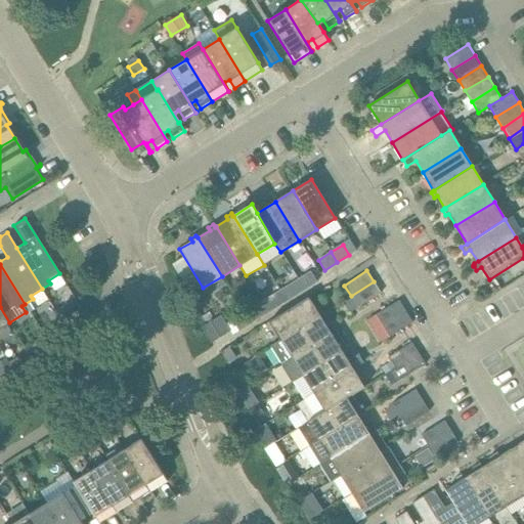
[(316,282),(313,276),(310,272),(298,279),(304,290),(316,282)]
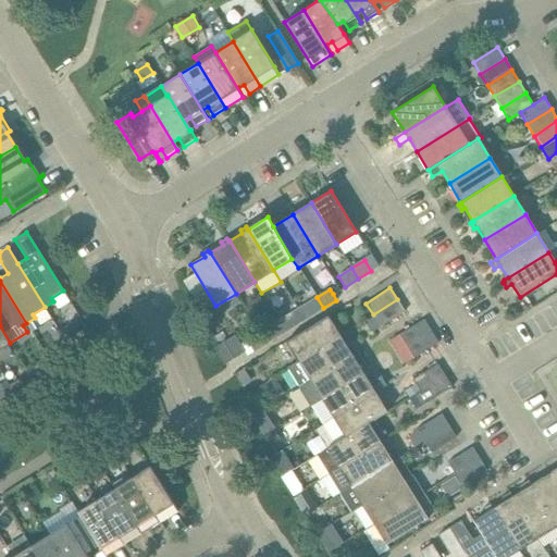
[(310,316),(323,308),(317,297),(304,306),(310,316)]
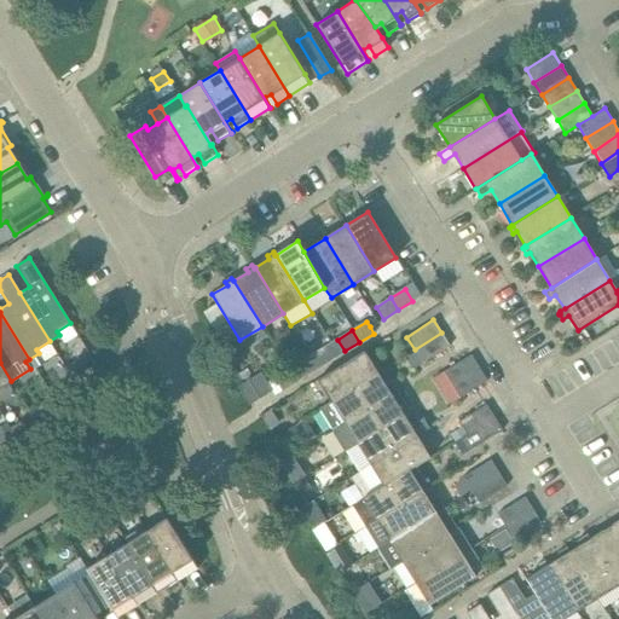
[(441,333),(415,350),(422,363),(450,346),(441,333)]
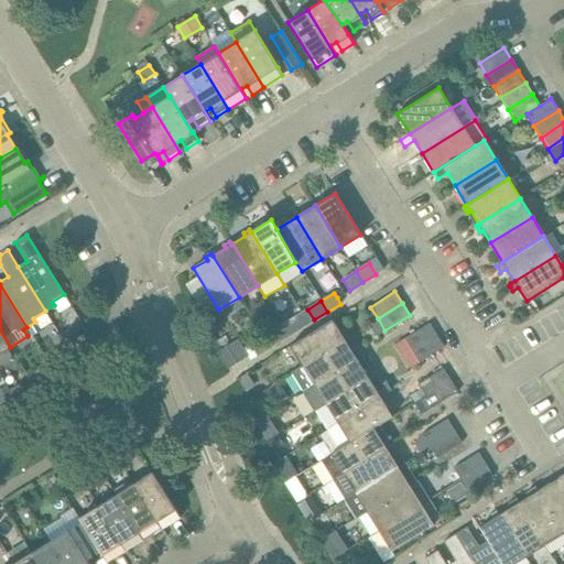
[(295,316),(282,325),(289,336),(302,327),(295,316)]
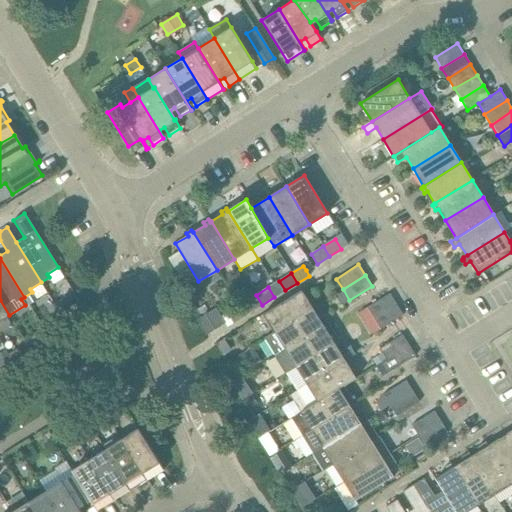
[(262,314),(273,333),(311,309),(299,291),(262,314)]
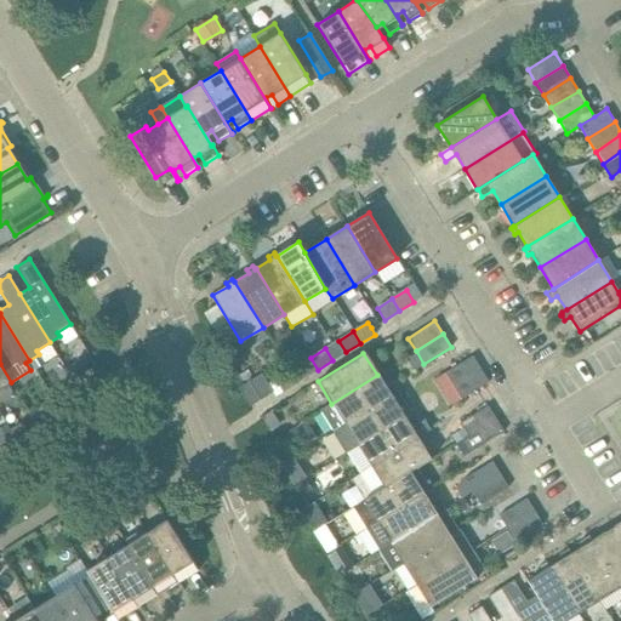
[(444,374),(453,386),(480,369),(472,357),(444,374)]
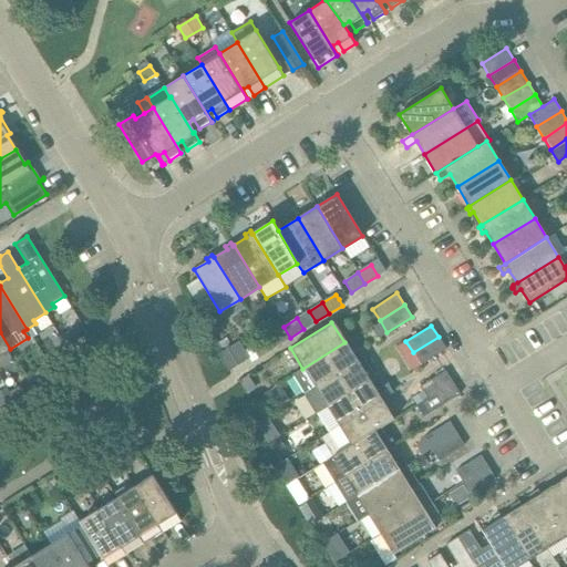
[(270,334),(277,346),(290,338),(284,327),(270,334)]
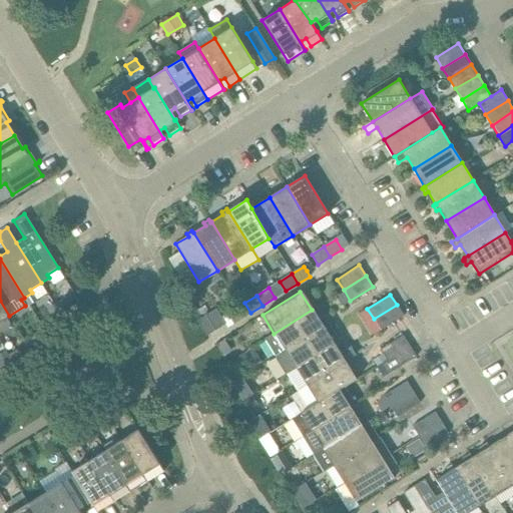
[(0,301),(0,331),(1,332),(8,328),(9,324),(5,318),(9,316),(0,301)]
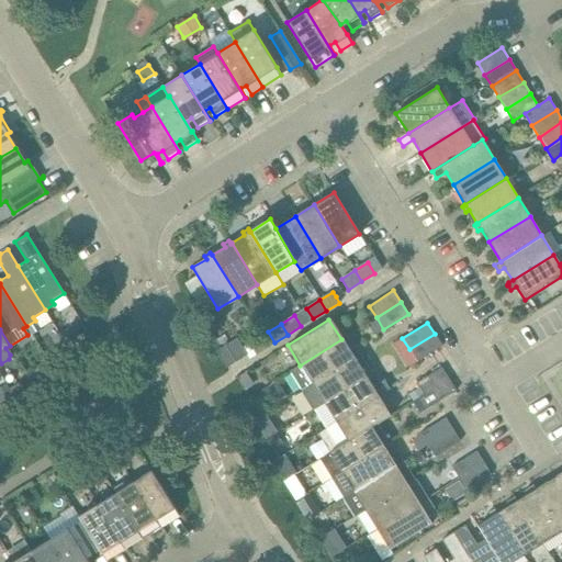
[(417,361),(441,346),(435,334),(409,349),(417,361)]
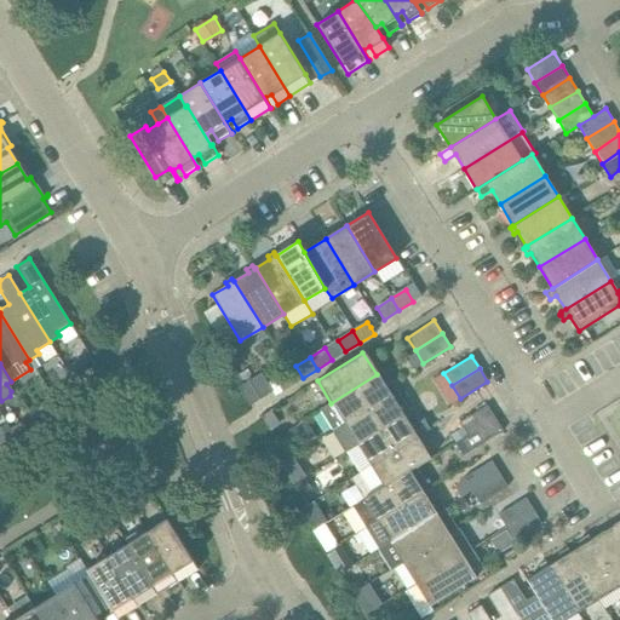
[(275,379),(282,391),(297,383),(290,369),(275,379)]
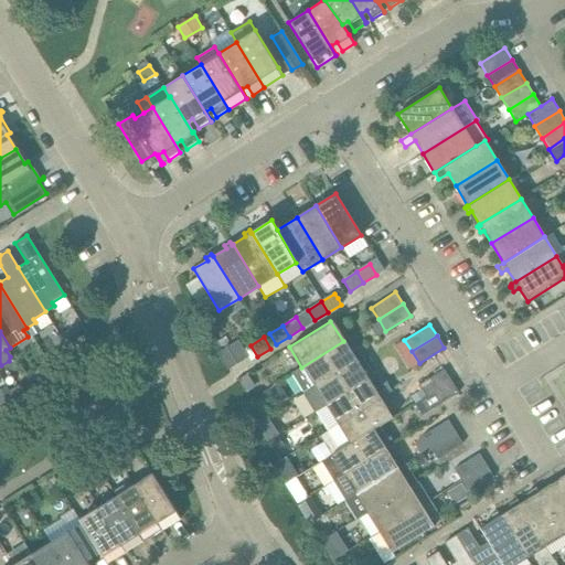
[(301,368),(291,373),(304,393),(355,360),(361,356),(349,338),(343,341),(301,368)]
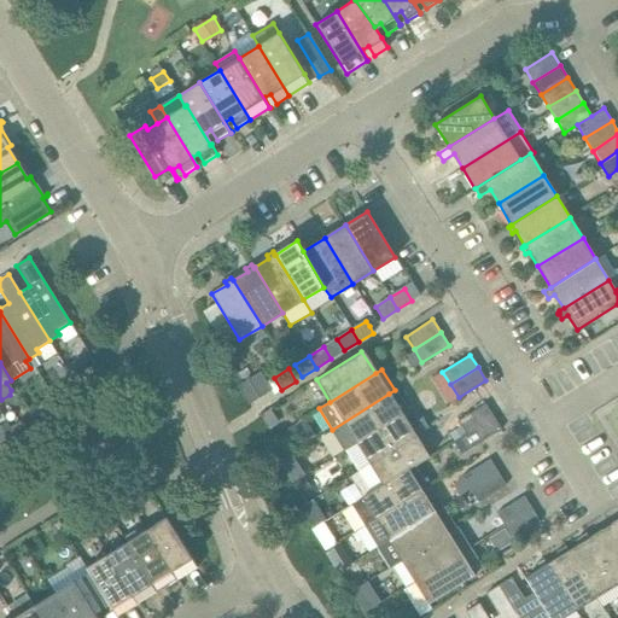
[(249,404),(272,390),(260,372),(237,386),(249,404)]
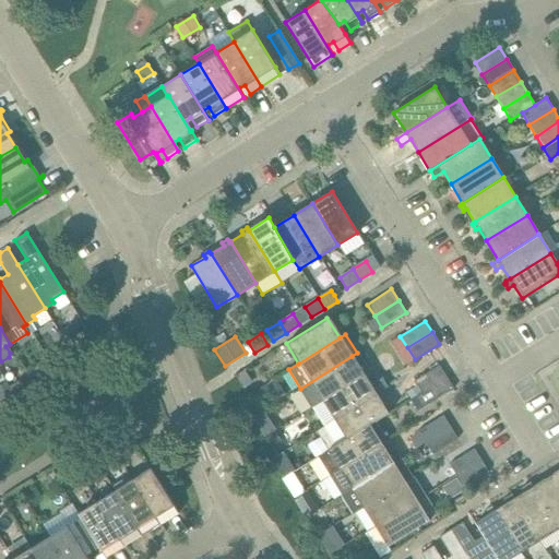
[(352,356),(300,389),(312,407),(364,376),(368,372),(357,353),(352,356)]
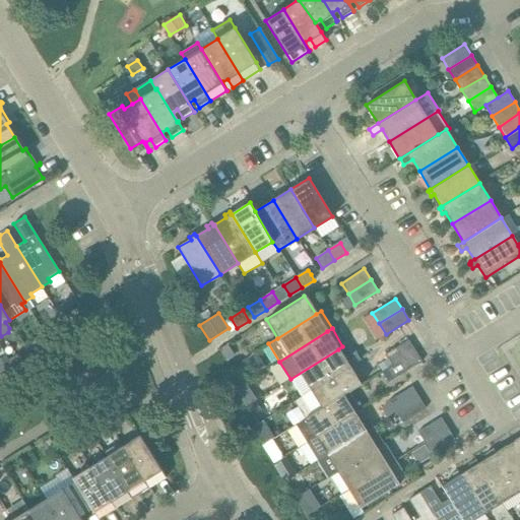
[(385,353),(392,365),(414,350),(408,339),(385,353)]
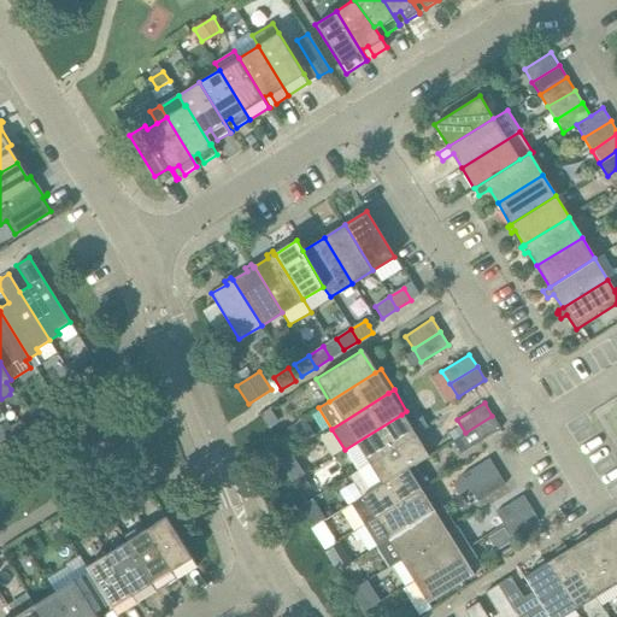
[(277,423),(269,411),(262,416),(269,428),(277,423)]
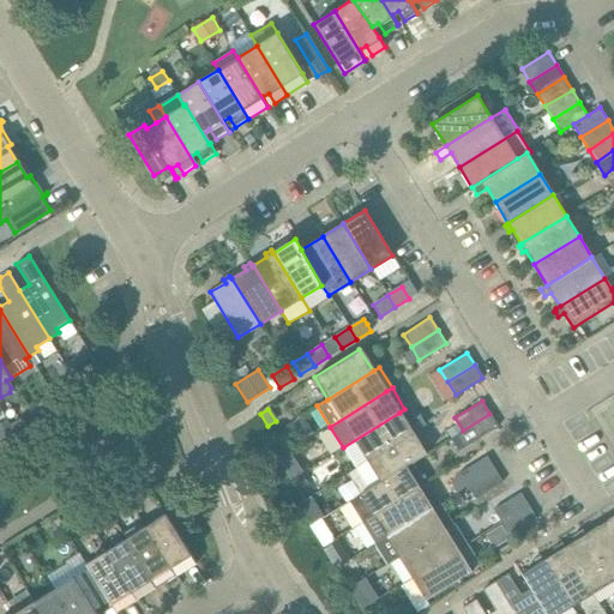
[(399,413),(343,447),(355,468),(411,433),(421,428),(414,417),(405,423),(399,413)]
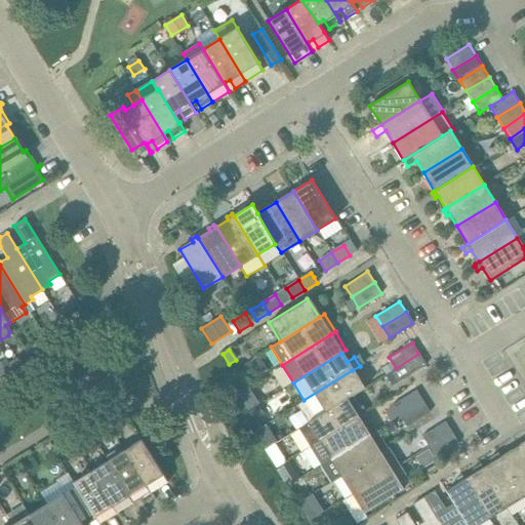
[(426,365),(418,354),(396,368),(396,369),(385,375),(392,386),(426,365)]
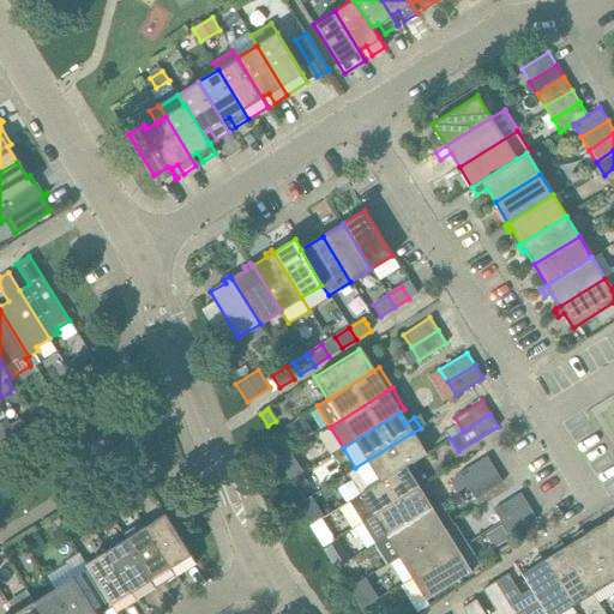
[(18,437),(32,427),(25,416),(10,425),(18,437)]
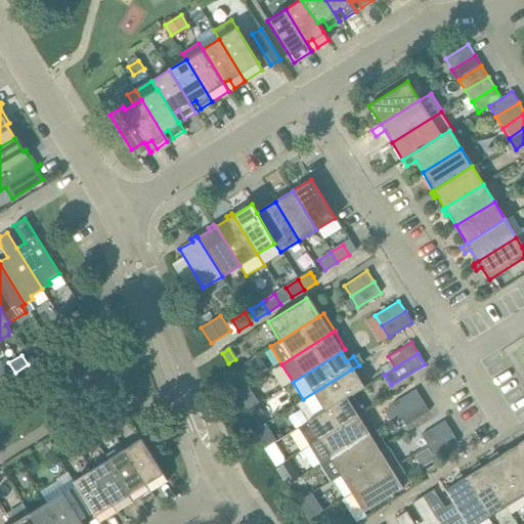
[(351,369),(303,399),(314,417),(323,411),(352,395),(363,388),(351,369)]
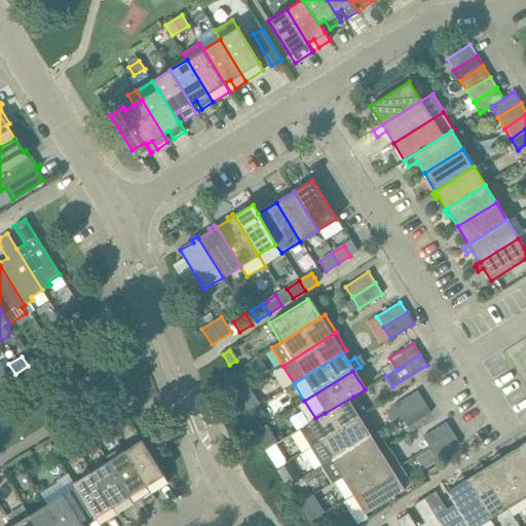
[(417,390),(393,405),(385,412),(391,421),(400,416),(423,402),(417,390)]
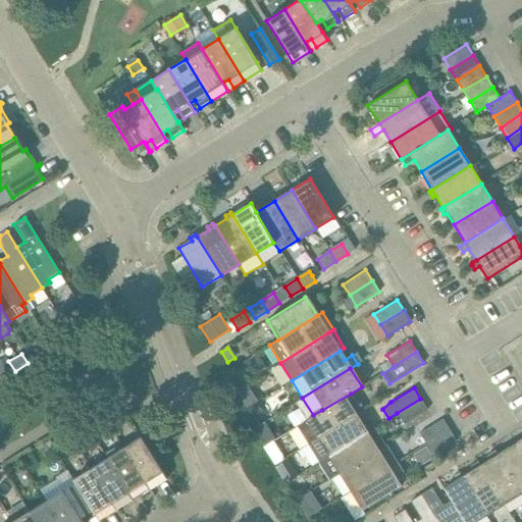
[(313,415),(305,420),(306,421),(296,427),(307,446),(317,438),(361,411),(351,394),(322,410),(313,415)]
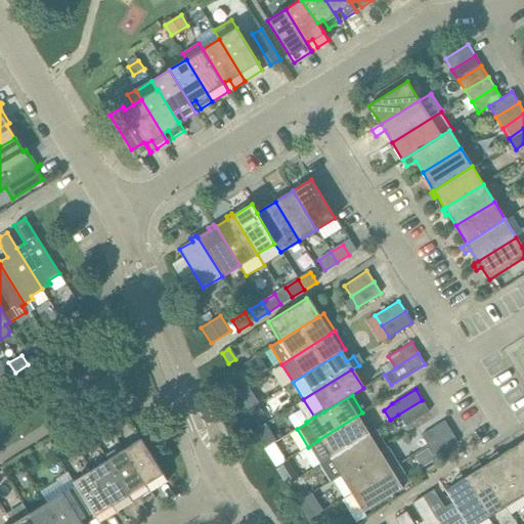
[(422,400),(398,415),(405,426),(429,411),(422,400)]
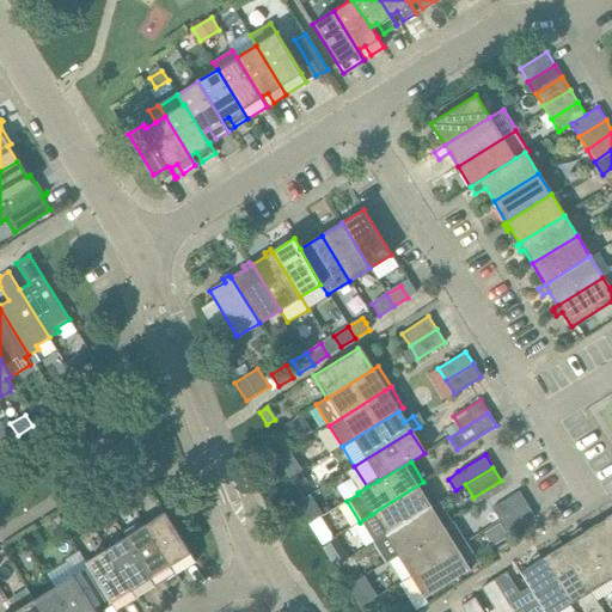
[(140,477),(126,487),(129,494),(144,484),(140,477)]
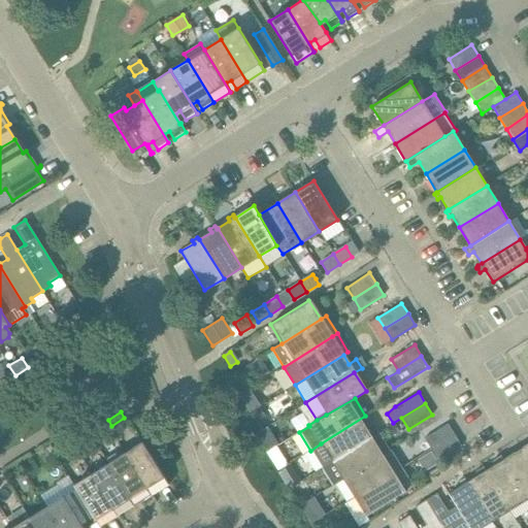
[(310,451),(321,468),(332,461),(374,434),(369,426),(371,425),(365,416),(321,443),(310,451)]
